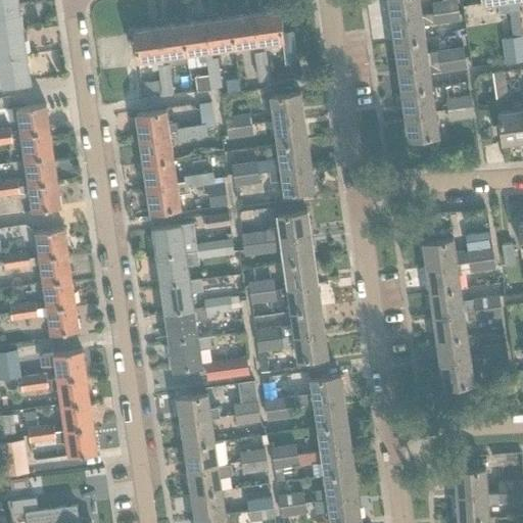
[(423,14),(422,13),(420,0),(388,0),(391,19),(423,14)]
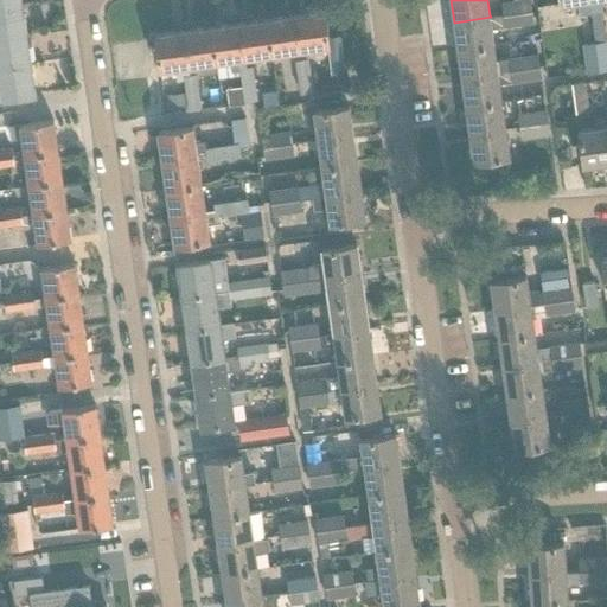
[(530,0),(518,0),(500,2),(502,14),(503,16),(532,11),(530,0)]
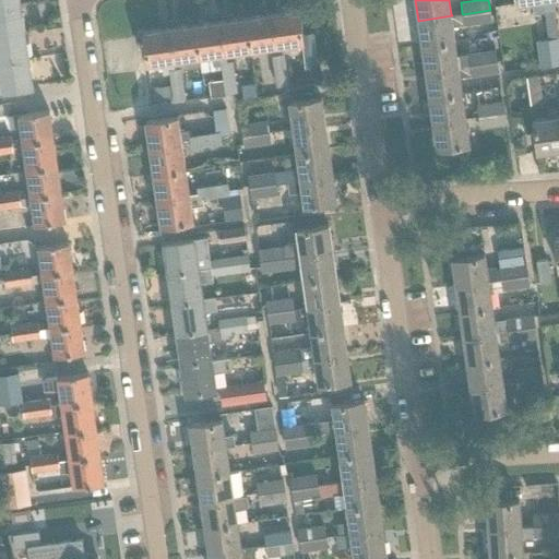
[(514,0),(515,4),(533,1),(534,15),(545,13),(542,0),(514,0)]
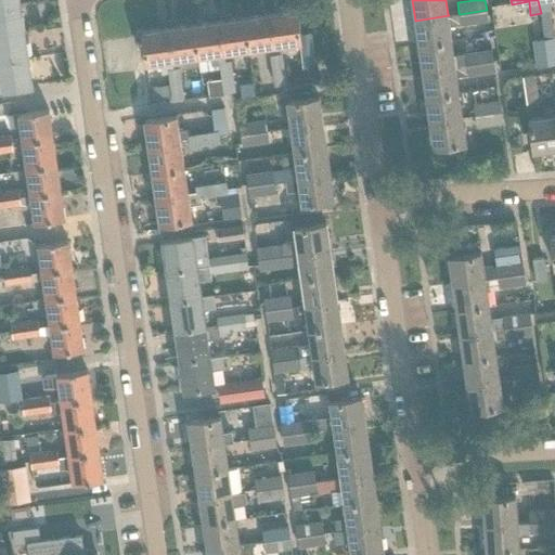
[(550,0),(538,0),(541,13),(552,12),(550,0)]
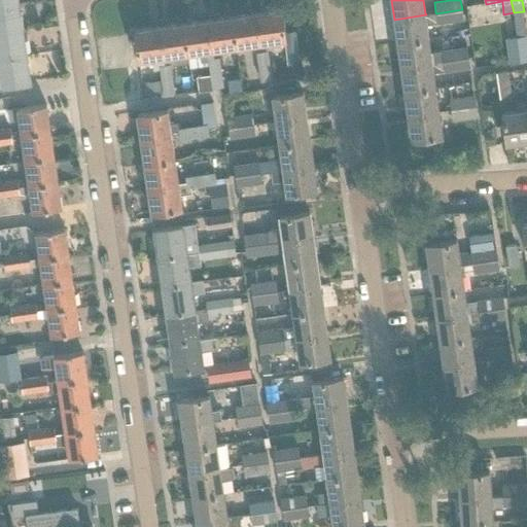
[(0,31),(23,28),(19,2),(0,4),(0,31)]
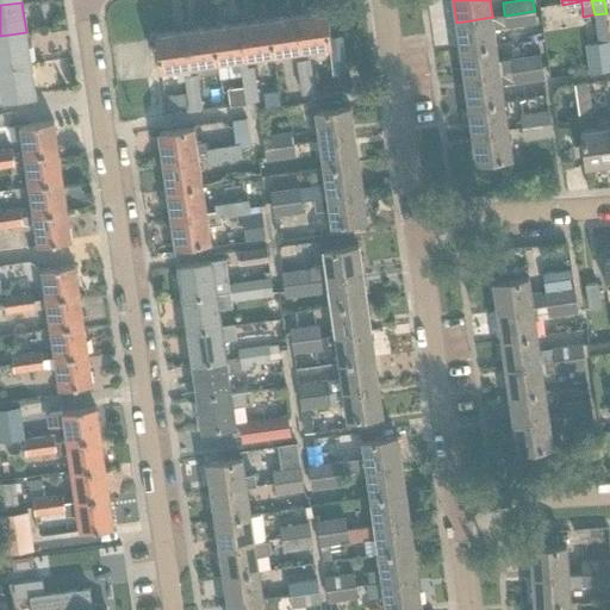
[(536,24),(535,11),(505,16),(504,14),(492,16),(493,17),(456,23),(460,50),(497,45),(495,29),(536,24)]
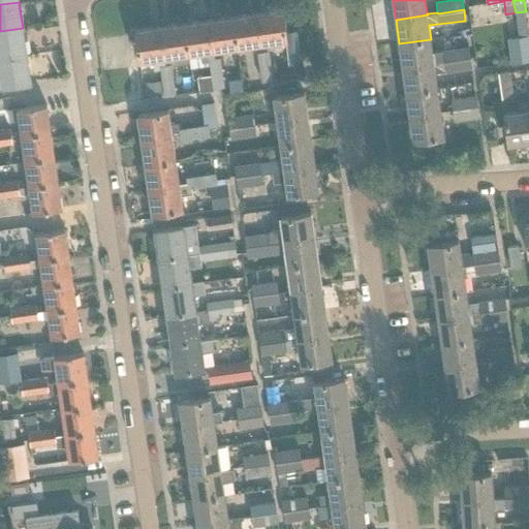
[(297,31),(285,32),(282,10),(257,13),(261,44),(286,40),(288,66),(301,64),(297,31)]
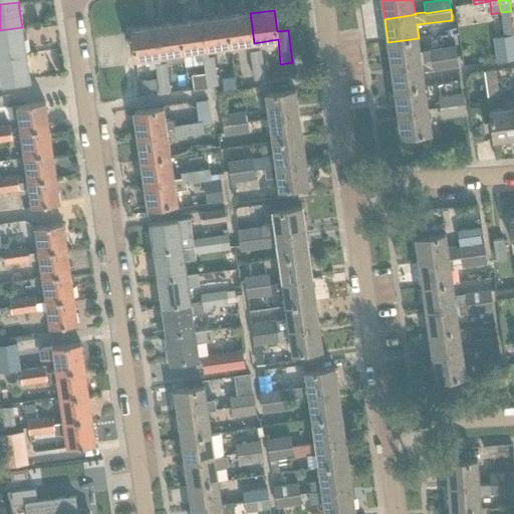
[(250,13),(226,16),(230,46),(254,43),(250,13)]
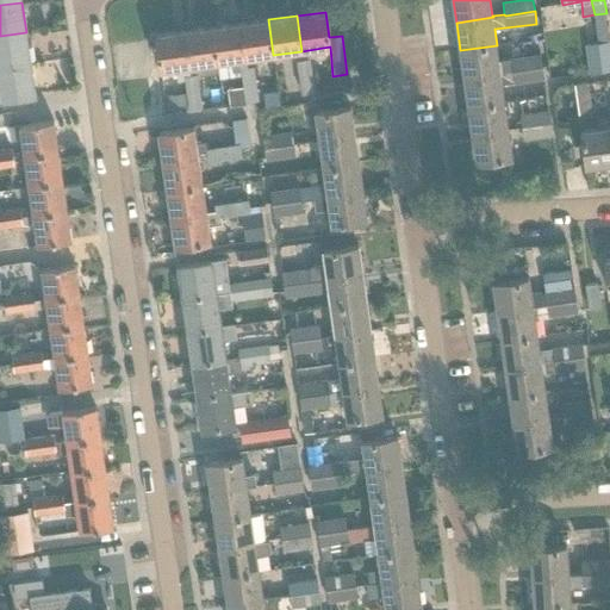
[(273,55),(268,19),(241,24),(246,58),(247,58),(273,55)]
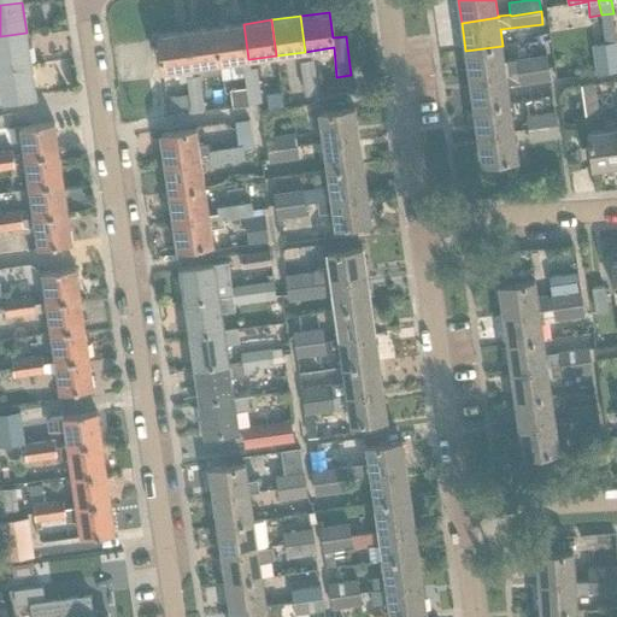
[(248,104),(260,103),(257,68),(251,69),(250,59),(248,59),(244,24),(215,28),(221,64),(233,62),(235,75),(245,74),(246,86),(229,89),(231,106),(248,104)]
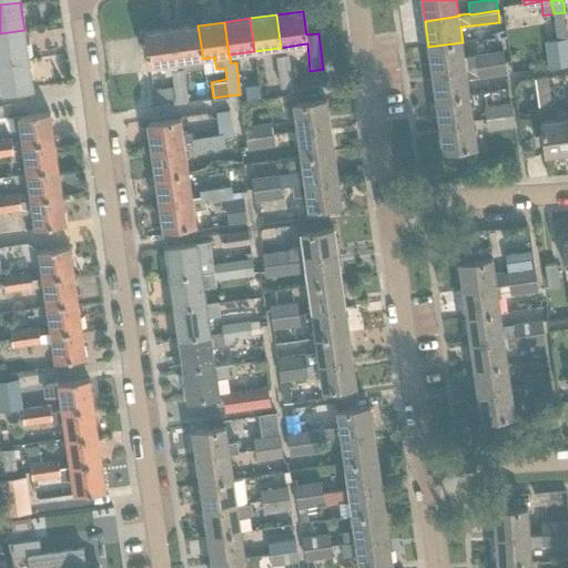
[(189,69),(188,61),(203,59),(198,26),(172,29),(182,102),(188,102),(184,70),(189,69)]
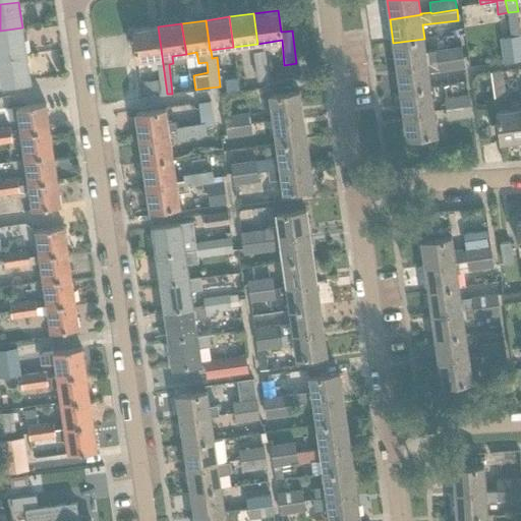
[(133,31),(137,60),(151,59),(152,68),(157,67),(161,95),(167,94),(158,26),(133,31)]
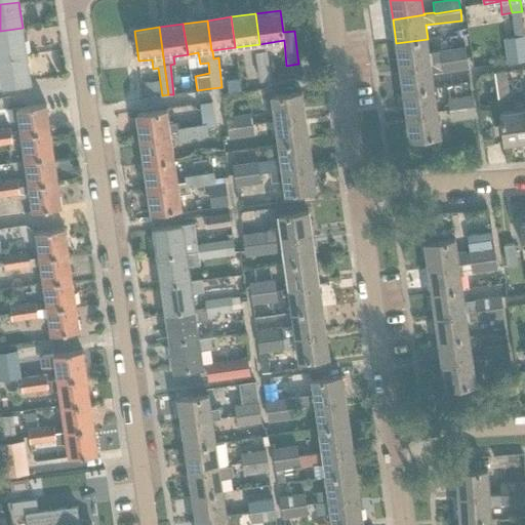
[(0,57),(26,54),(23,28),(0,31),(0,57)]
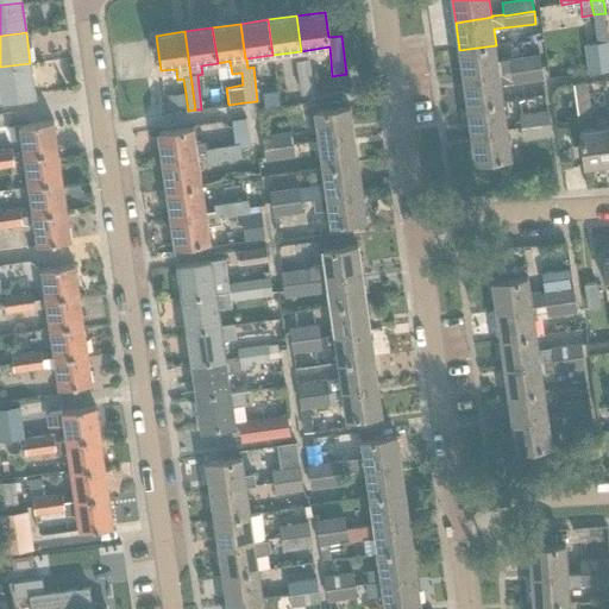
[(608,70),(608,42),(597,43),(601,71),(608,70)]
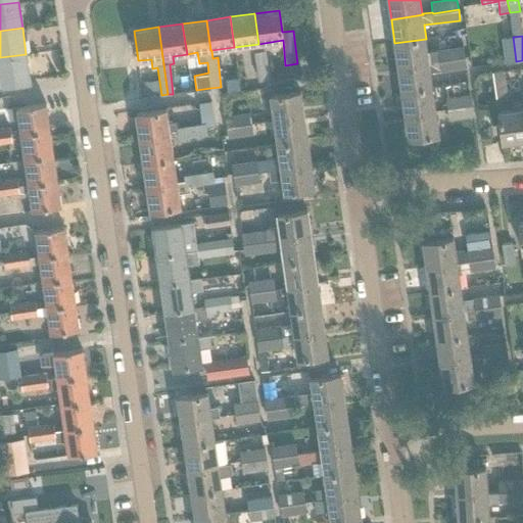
[(516,61),(513,37),(503,38),(506,62),(516,61)]
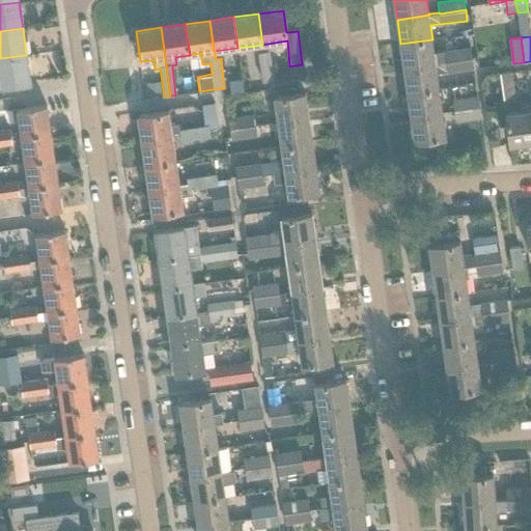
[(432,39),(400,44),(404,68),(436,63),(435,52),(432,39)]
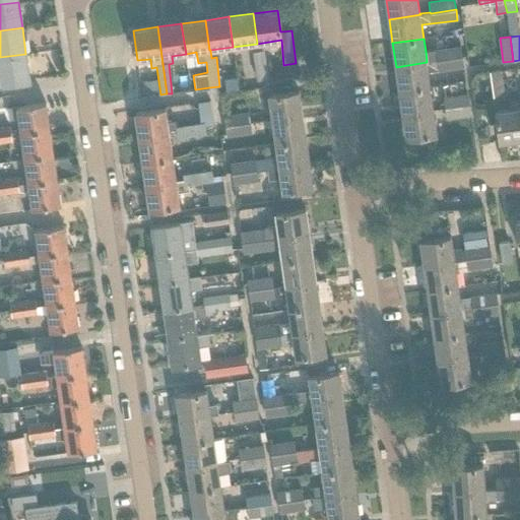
[(461,46),(435,50),(437,60),(437,61),(463,57),(461,46)]
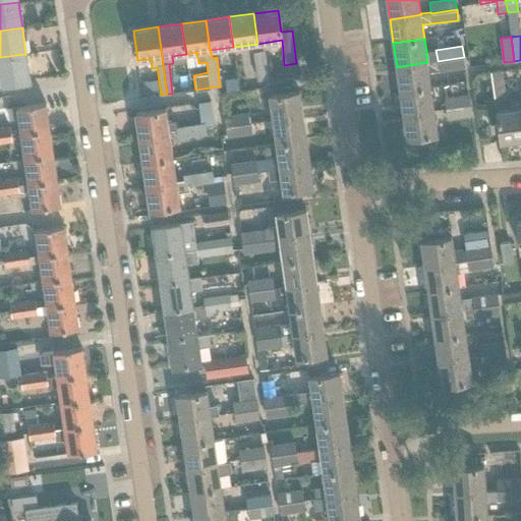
[(253,52),(257,80),(268,80),(265,51),(253,52)]
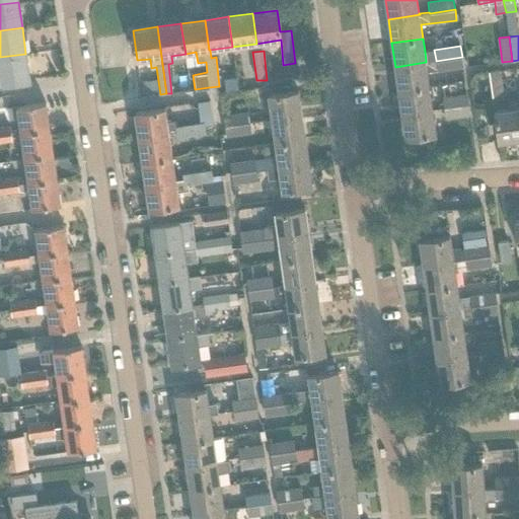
[(0,74),(1,84),(29,80),(25,54),(0,57),(0,74)]
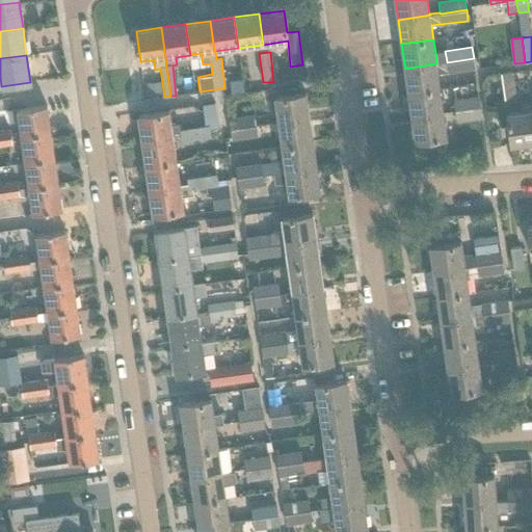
[(475,69),(474,58),(447,62),(447,61),(436,63),(405,69),(408,92),(440,88),(439,74),(475,69)]
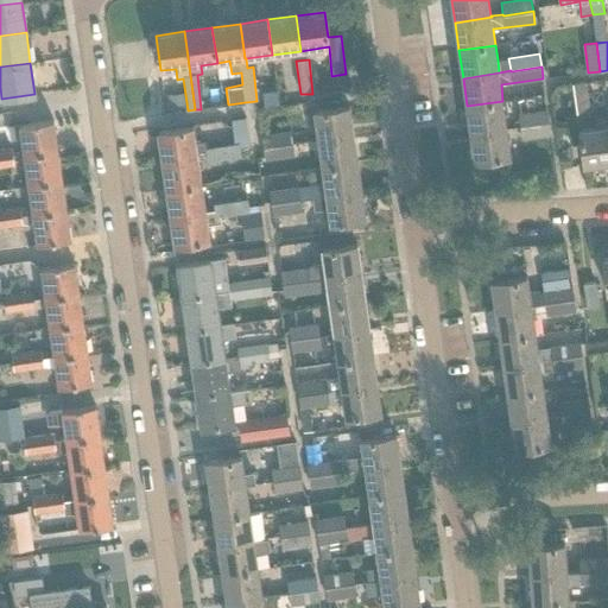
[(572,83),(576,113),(589,112),(584,82),(572,83)]
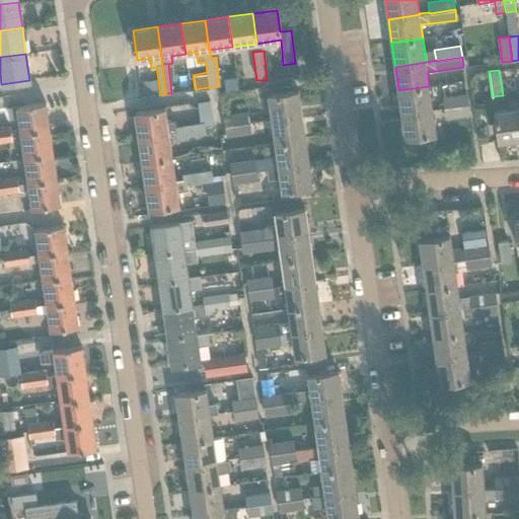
[(401,114),(433,109),(429,86),(398,90),(401,114)]
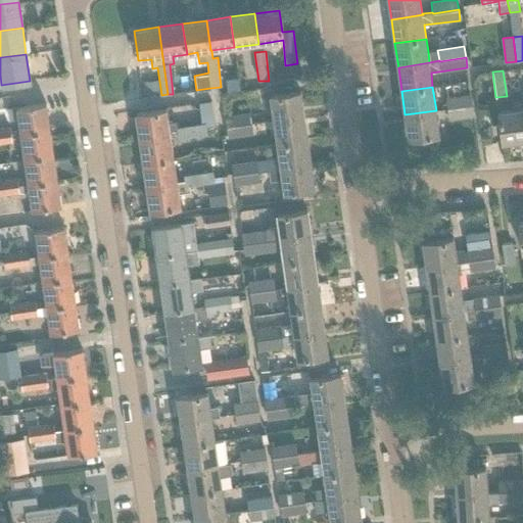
[(300,92),(270,96),(274,121),(304,116),(300,92)]
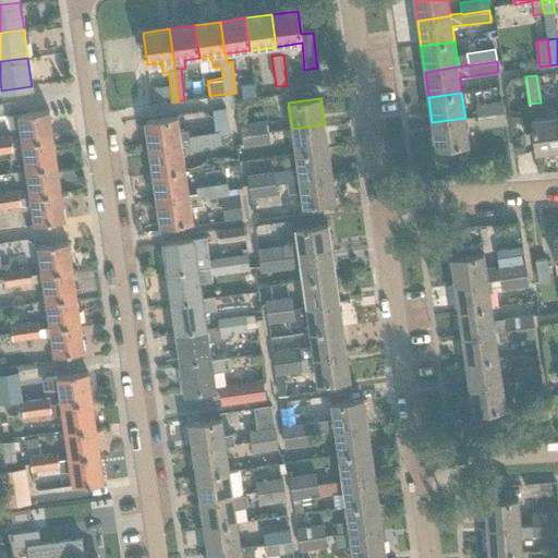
[(502,101),(475,105),(476,117),(504,112),(502,101)]
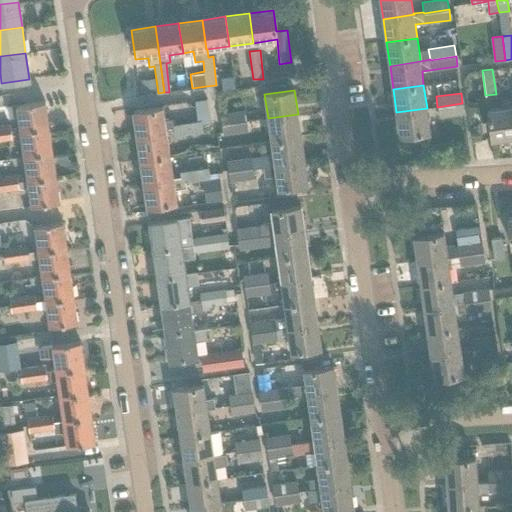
[(210,124),(207,99),(194,101),(198,122),(174,125),(172,117),(164,118),(162,107),(133,112),(137,135),(166,131),(166,130),(174,129),(175,136),(203,131),(202,125),(210,124)]
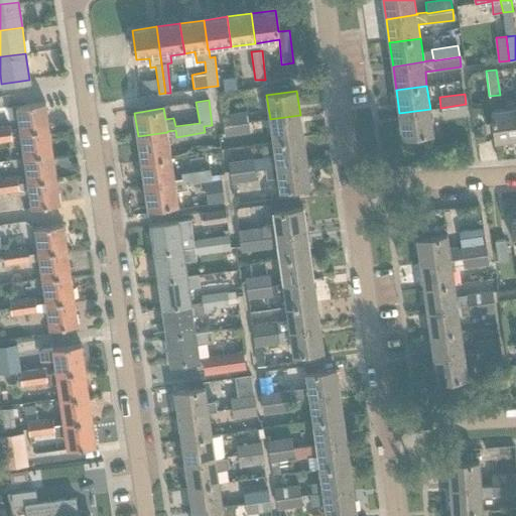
[(45,102),(16,107),(7,109),(9,119),(18,118),(20,132),(48,128),(45,102)]
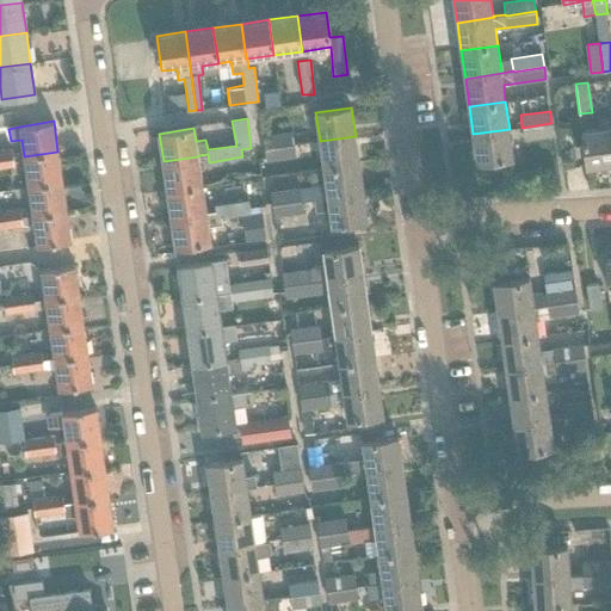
[(554,136),(551,123),(522,128),(524,140),(554,136)]
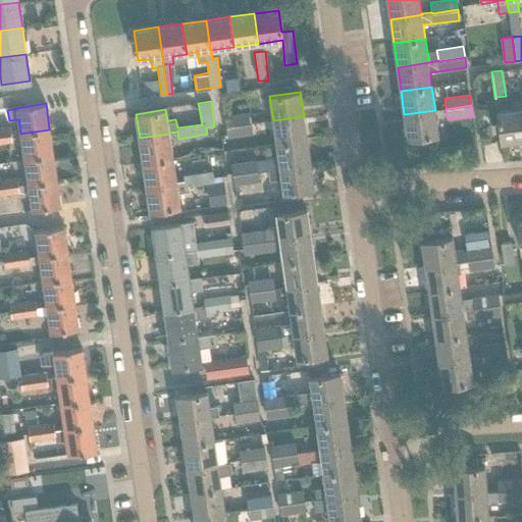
[(521,109),(521,108),(498,112),(502,143),(521,139),(521,109)]
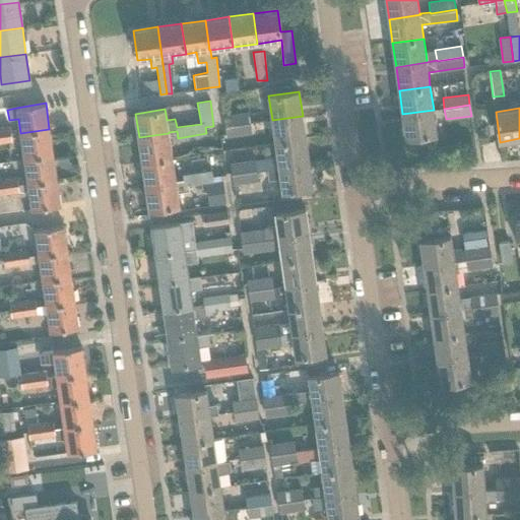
[(406,138),(437,134),(434,110),(402,114),(406,138)]
